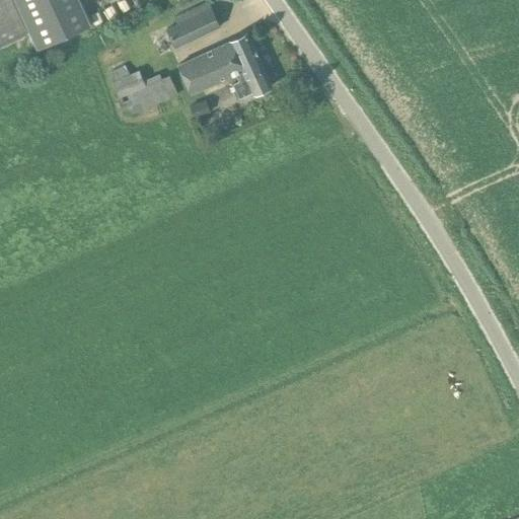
[(0,0),(0,47),(25,35),(27,34),(10,0),(0,0)]
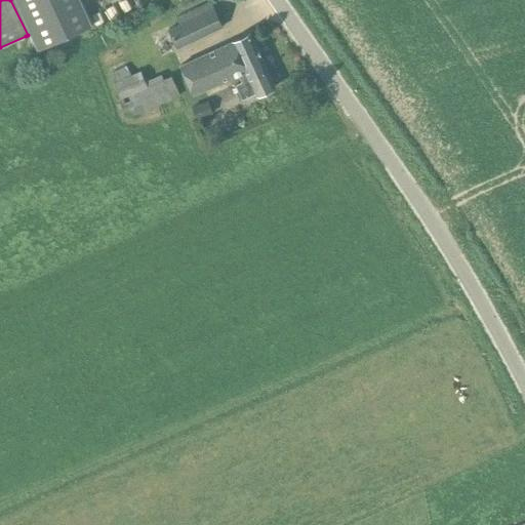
[(15,0),(39,50),(91,26),(79,0),(15,0)]
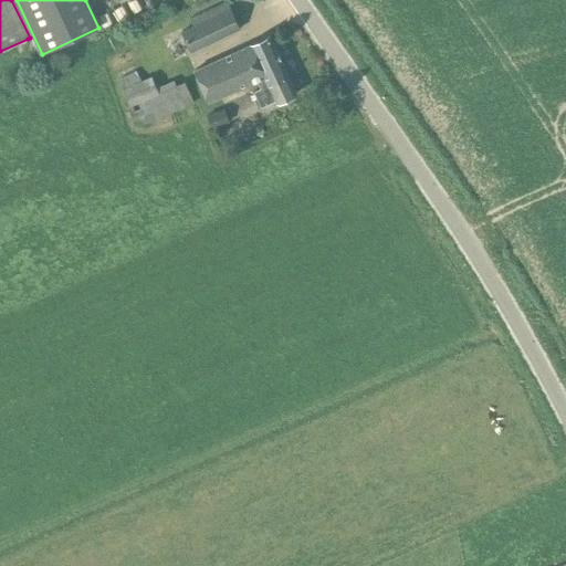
[(195,25),(182,32),(191,52),(240,29),(227,1),(191,18),(195,25)]
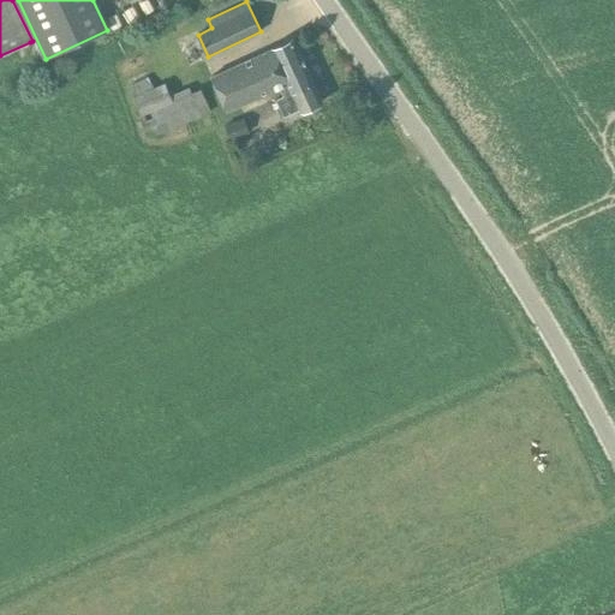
[(293,40),(272,49),(212,77),(227,109),(279,85),(282,94),(276,96),(286,119),(322,102),(293,40)]
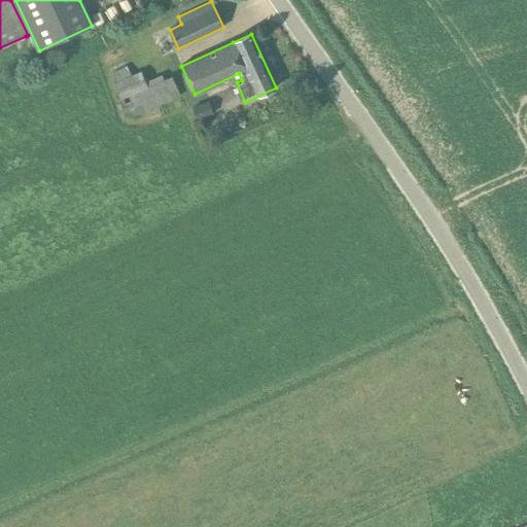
[(130,119),(181,97),(172,76),(164,79),(162,74),(146,81),(141,71),(131,75),(127,66),(110,74),(130,119)]
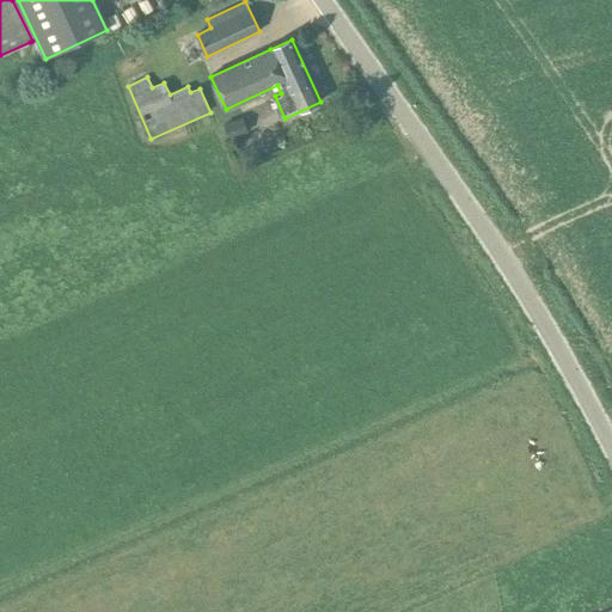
[(242,120),(225,127),(230,139),(248,132),(242,120)]
